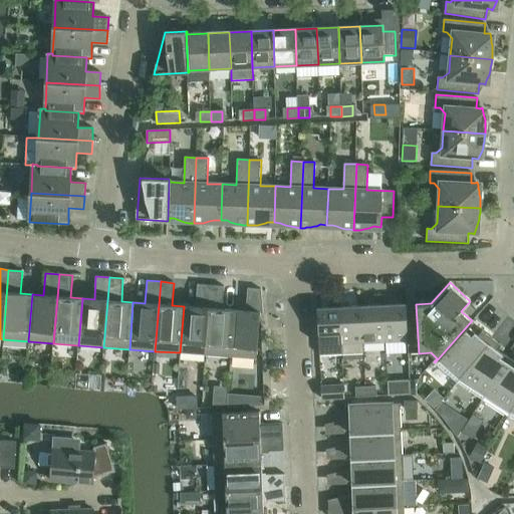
[(184,306),(180,352),(206,354),(211,285),(197,284),(196,307),(184,306)]
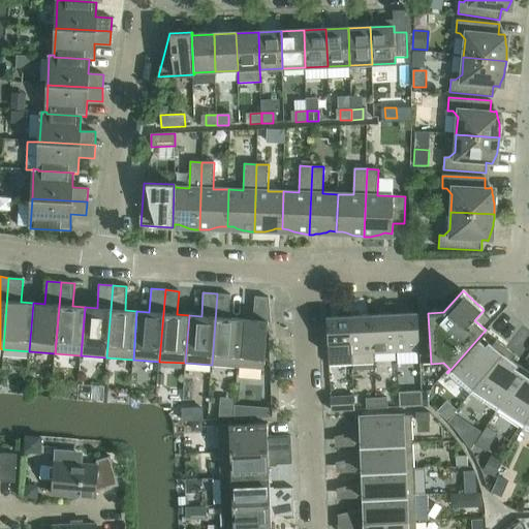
[(217,293),(212,365),(238,367),(241,319),(229,318),(230,296),(217,293)]
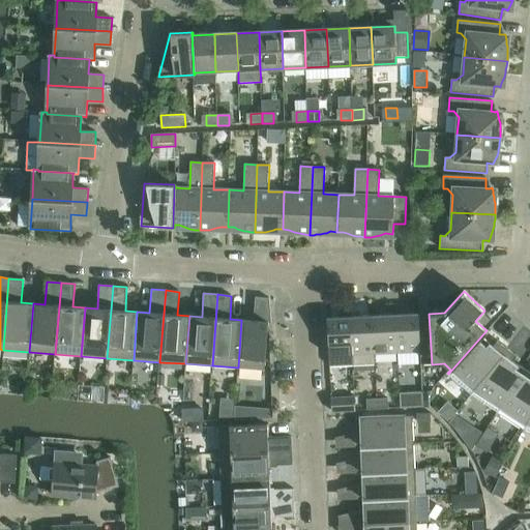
[(241,320),(238,367),(265,370),(268,323),(271,323),(269,298),(256,297),(254,321),(241,320)]
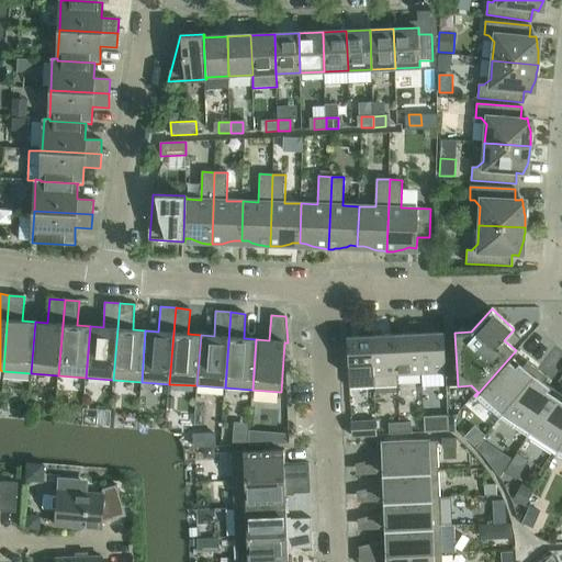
[(444,333),(419,334),(422,374),(446,373),(444,333)]
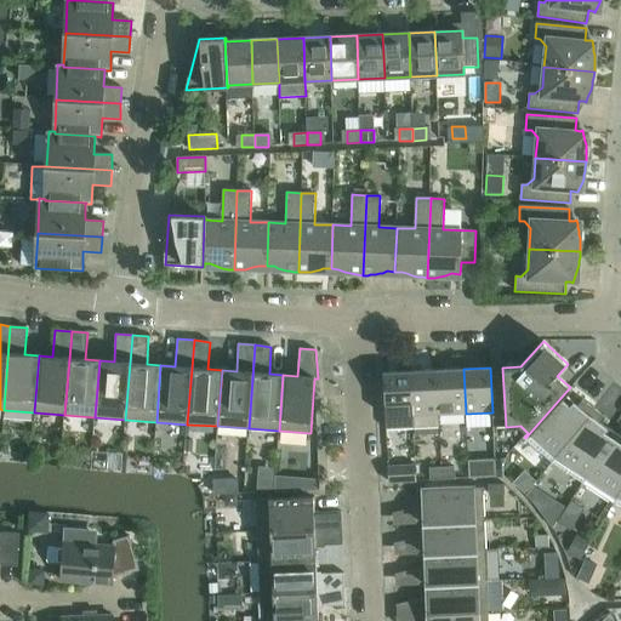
[(463,369),(437,371),(439,415),(466,414),(463,369)]
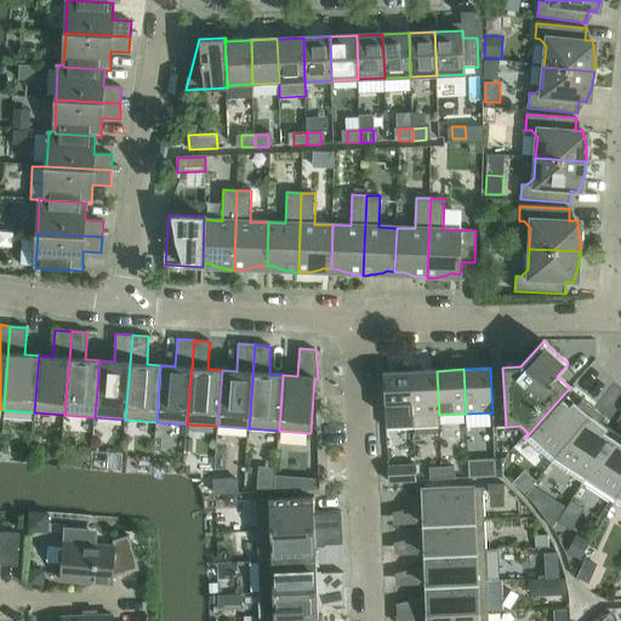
[(437,371),(411,372),(414,428),(440,427),(439,415),(437,371)]
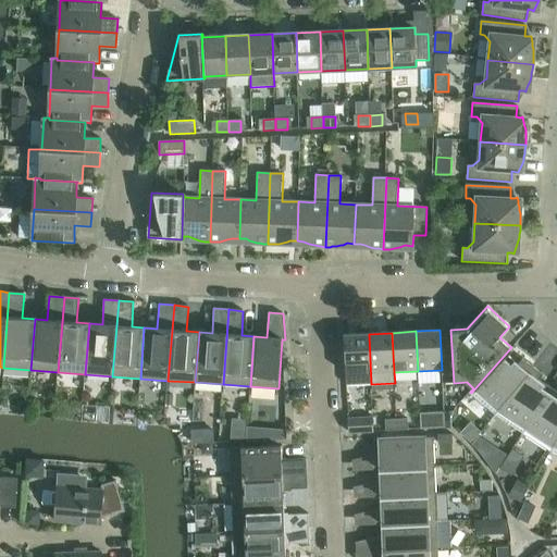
[(344,335),(346,374),(346,385),(371,384),(369,334),(344,335)]
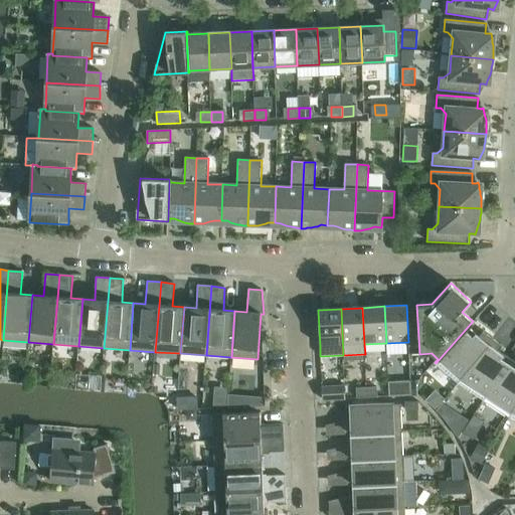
[(473,321),(436,363),(458,383),(493,338),(484,331),(479,336),(470,327),(474,322),(473,321)]
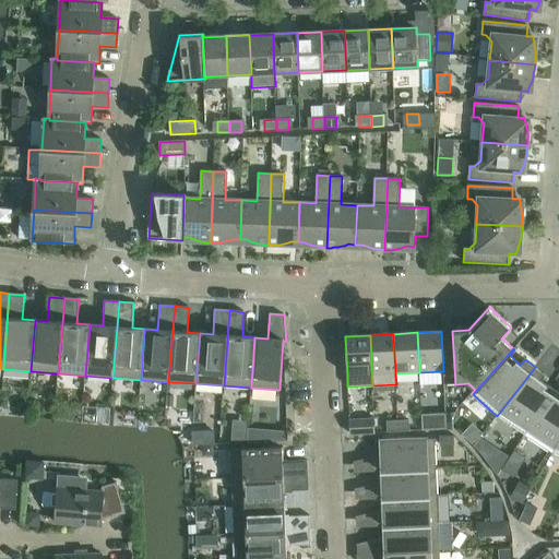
[(535,367),(497,416),(525,435),(555,390),(542,381),(545,375),(535,367)]
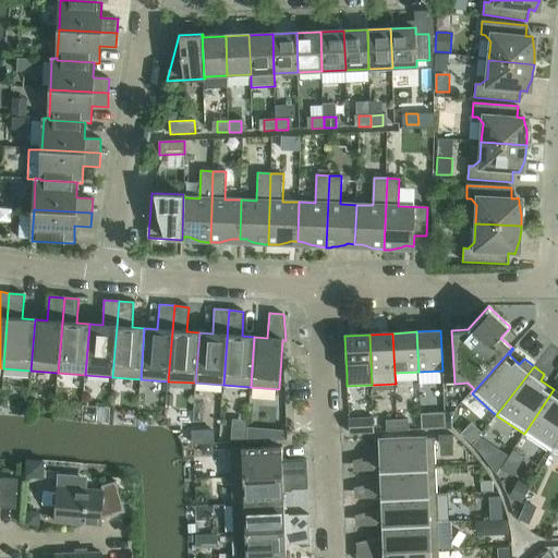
[(557,391),(554,389),(524,434),(552,452),(557,440),(557,391)]
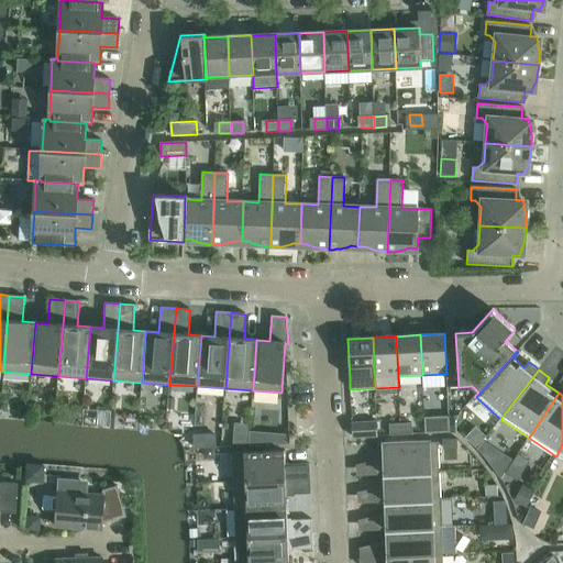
[(438,422),(439,433),(450,432),(450,421),(438,422)]
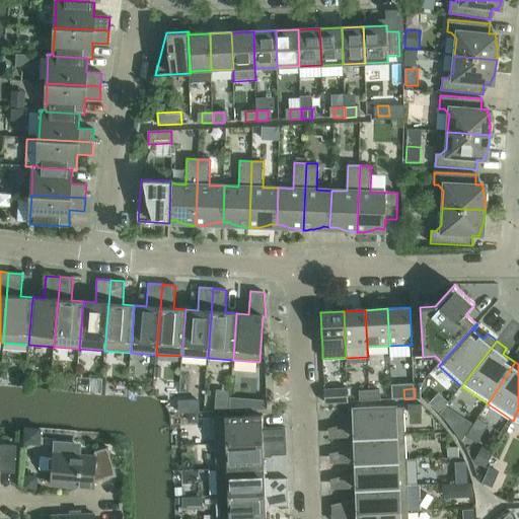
[(348,389),(324,390),(325,403),(348,402),(348,389)]
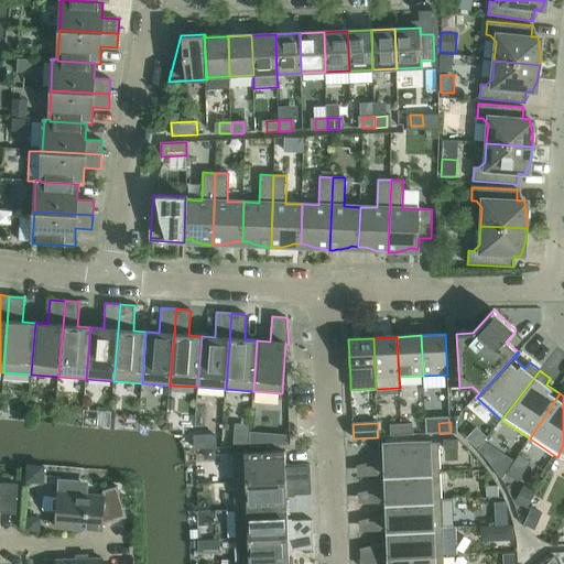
[(413,424),(401,425),(402,436),(413,435),(413,424)]
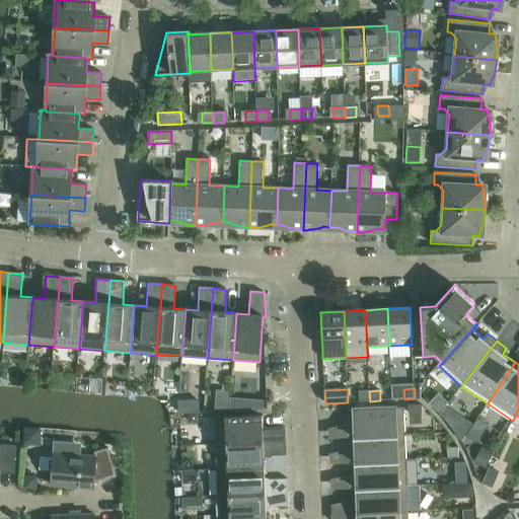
[(370,401),(369,391),(359,391),(360,401),(370,401)]
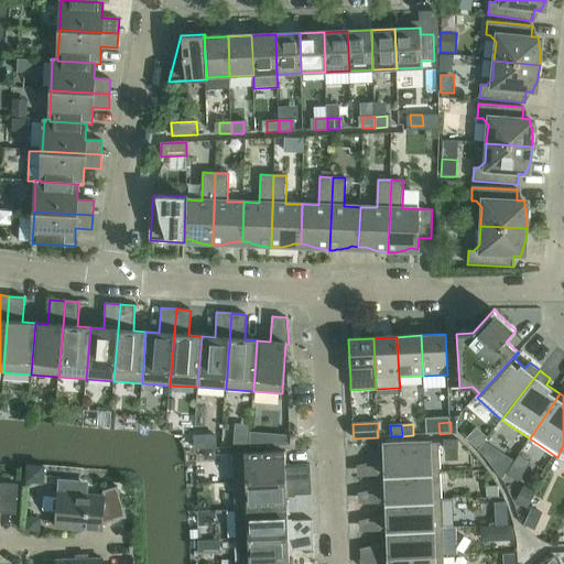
[(234,431),(234,443),(247,444),(248,432),(234,431)]
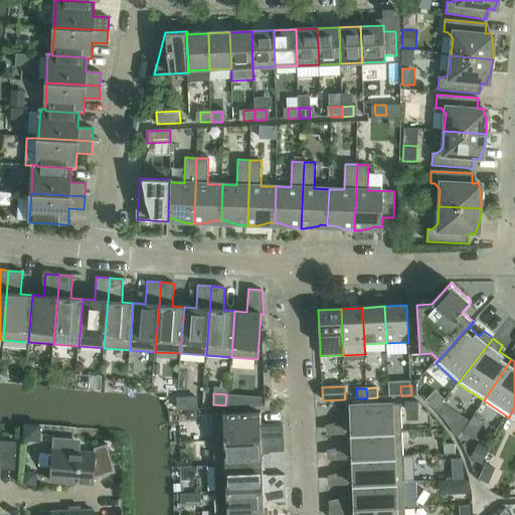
[(187,395),(178,395),(178,407),(187,407),(187,395)]
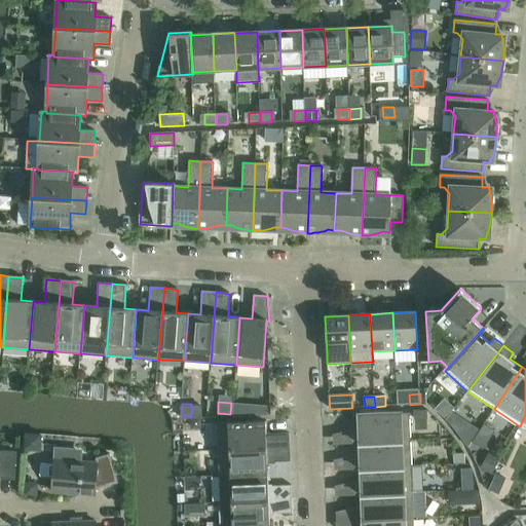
[(426,410),(414,410),(414,419),(426,419),(426,410)]
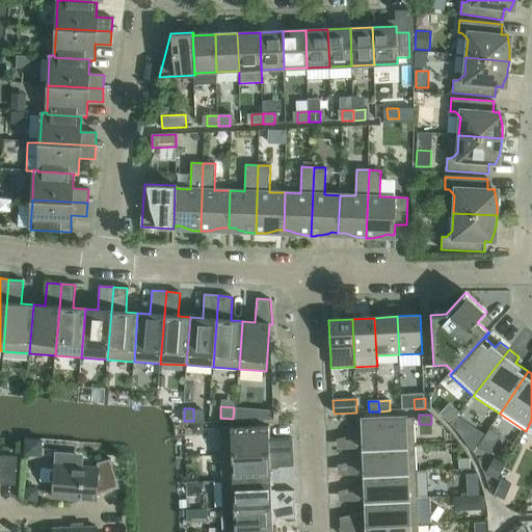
[(457,417),(451,424),(454,428),(457,431),(460,434),(468,423),(457,417)]
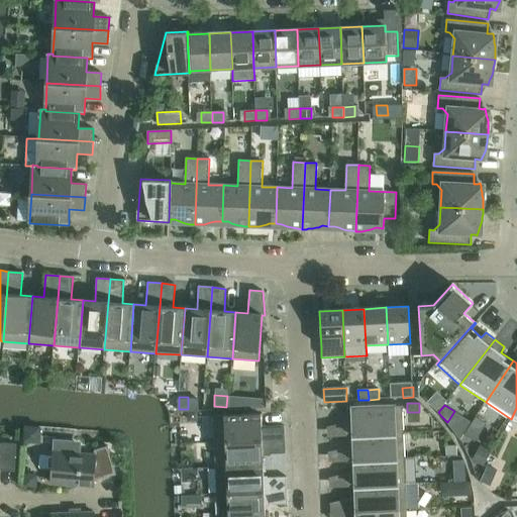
[(347,425),(347,435),(404,432),(403,406),(351,408),(352,425),(347,425)]
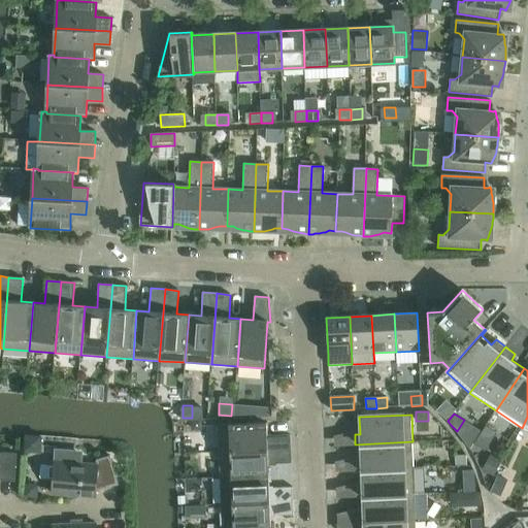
[(219,425),(220,453),(291,450),(291,435),(267,436),(266,423),(219,425)]
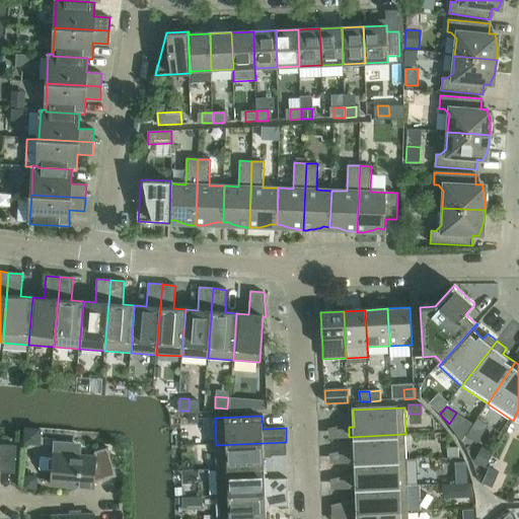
[(24,429),(23,444),(41,446),(42,430),(42,427),(25,426),(24,429)]
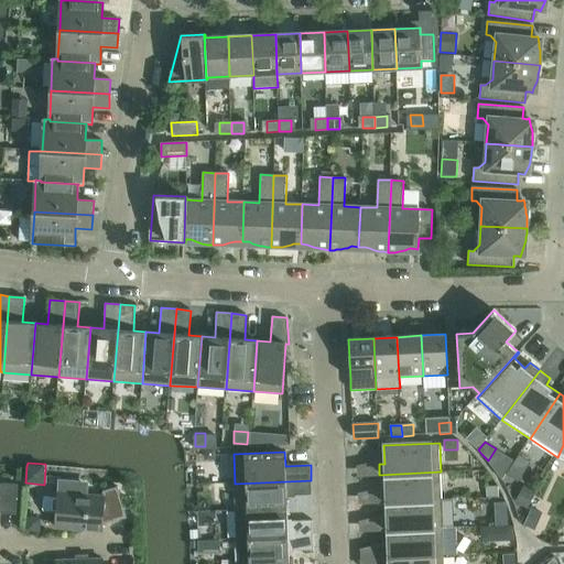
[(441,472),(379,475),(386,475),(386,491),(380,492),(380,502),(442,500),(441,472)]
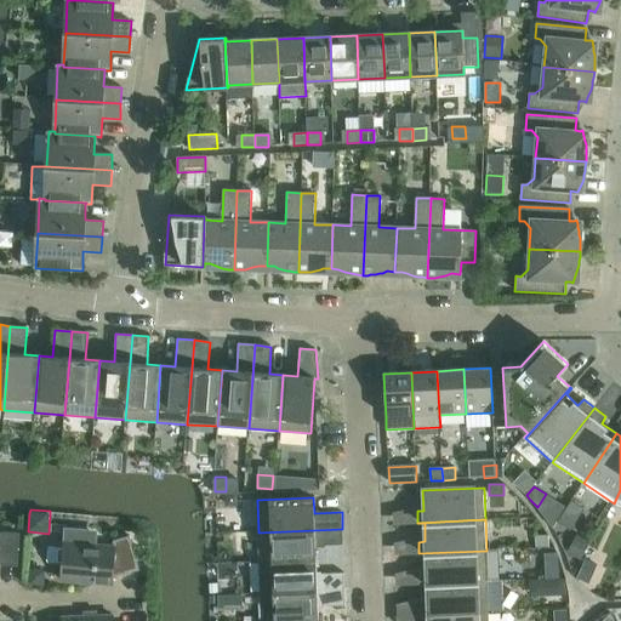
[(342,529),(258,533),(260,563),(317,560),(315,546),(343,545),(342,529)]
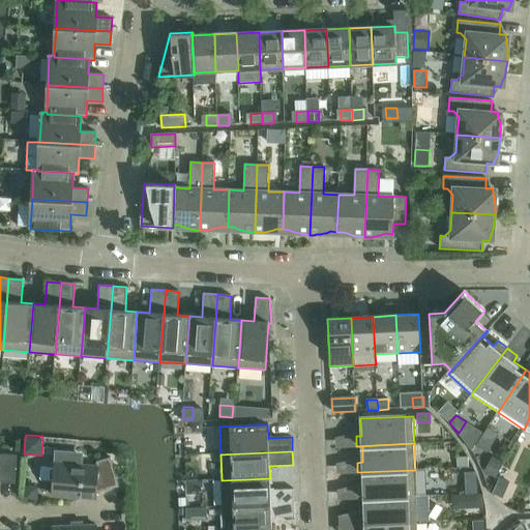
[(55,458),(55,463),(53,496),(95,499),(96,493),(119,487),(111,458),(98,461),(97,461),(97,466),(82,465),(83,460),(81,455),(69,452),(58,453),(55,458)]
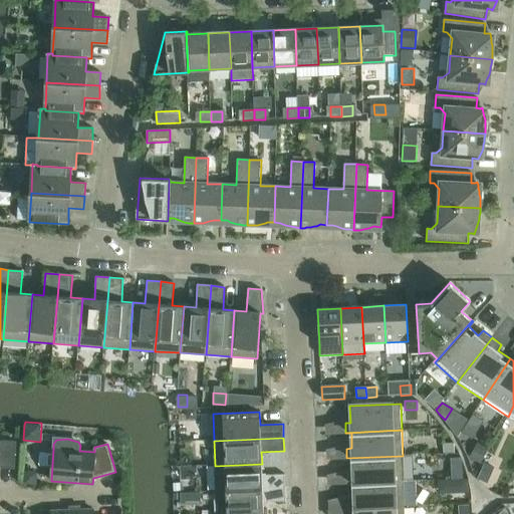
[(0,467),(15,469),(17,442),(0,440),(0,467)]
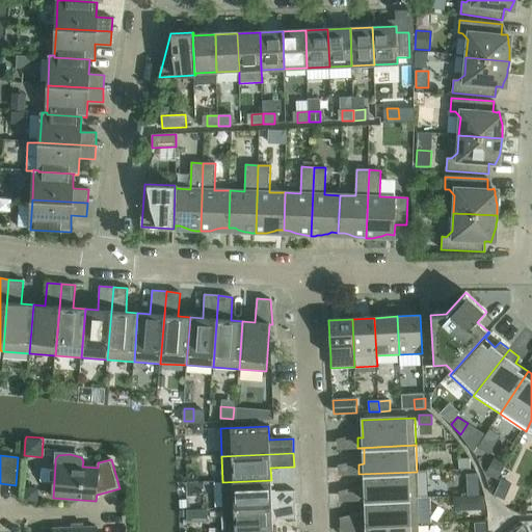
[(496,458),(487,473),(498,479),(506,464),(496,458)]
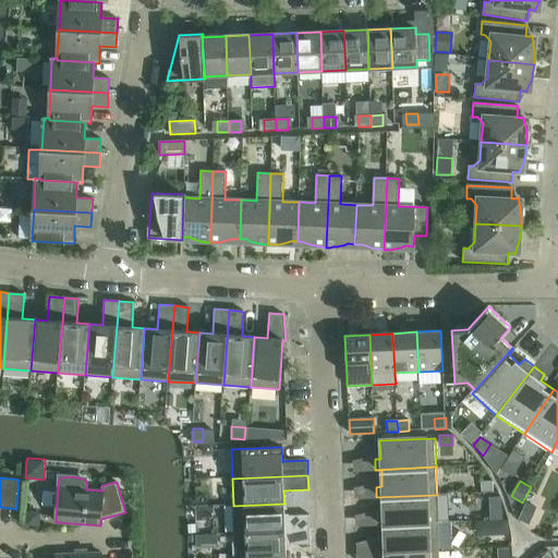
[(493,482),(482,482),(482,492),(494,492),(493,482)]
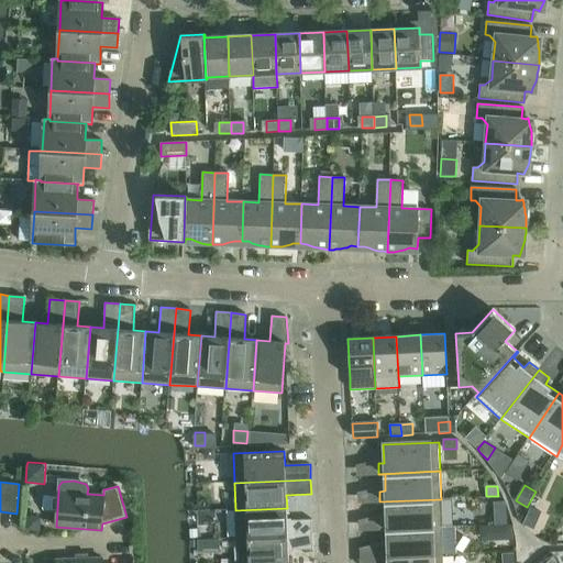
[(441,499),(379,501),(379,503),(386,501),(386,519),(381,519),(381,529),(442,527),(441,499)]
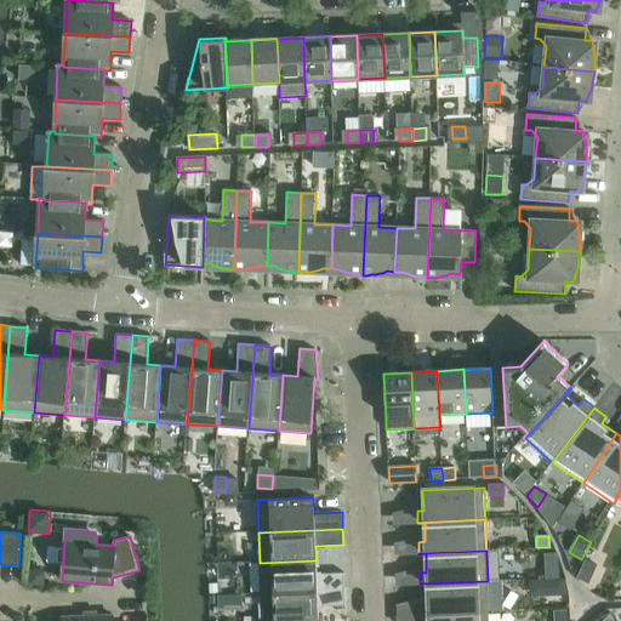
[(585,559),(577,579),(587,582),(596,564),(585,559)]
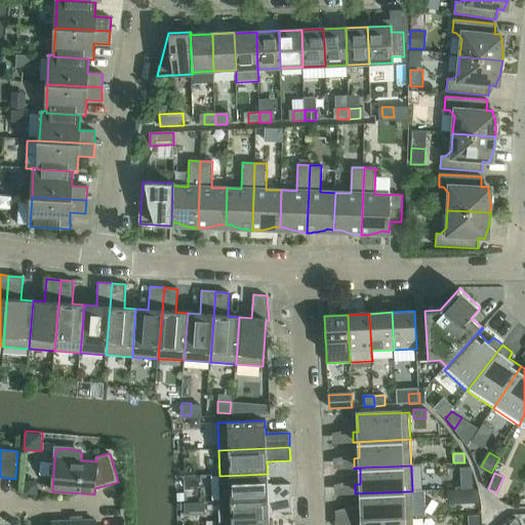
[(268,474),(219,476),(220,501),(291,498),(291,485),(268,485),(268,474)]
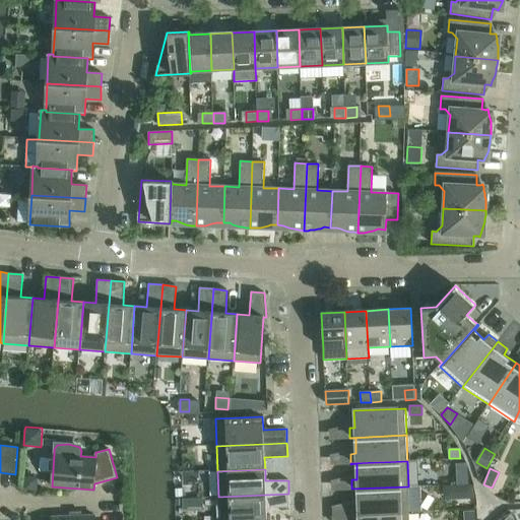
[(469,473),(459,474),(459,484),(470,484),(469,473)]
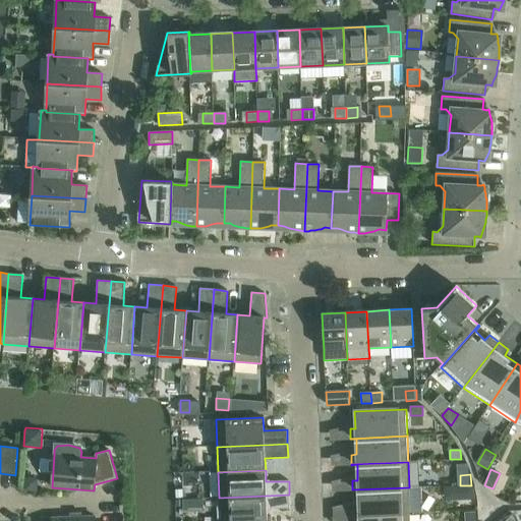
[(24,477),(23,489),(36,489),(37,477),(24,477)]
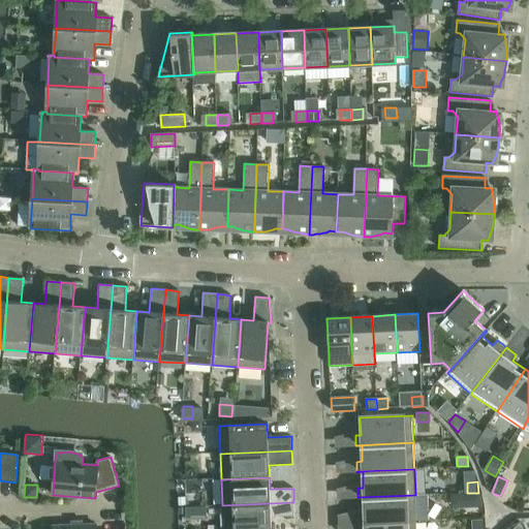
[(415,495),(358,497),(358,498),(364,498),(364,514),(359,514),(359,523),(416,521),(415,495)]
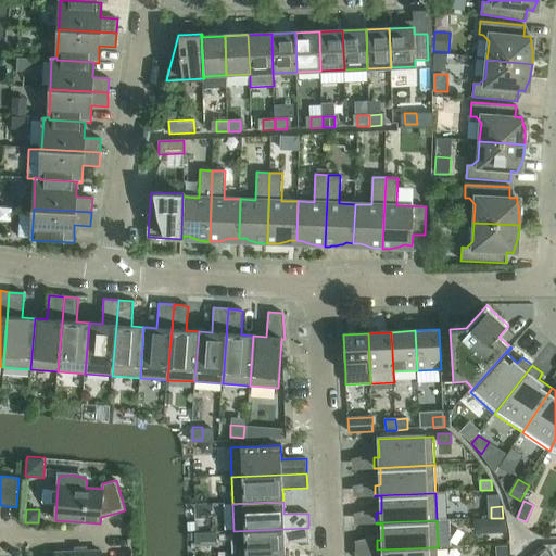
[(308,528),(234,531),(235,555),(285,555),(285,543),(310,542),(308,528)]
